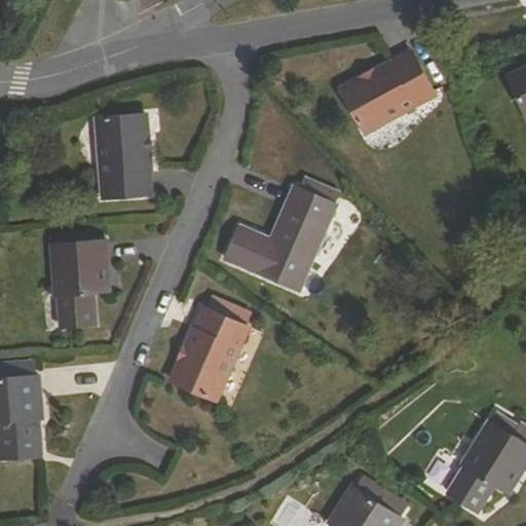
[(525,52),(525,53),(525,52),(525,81),(509,90),(525,126),(525,52)]
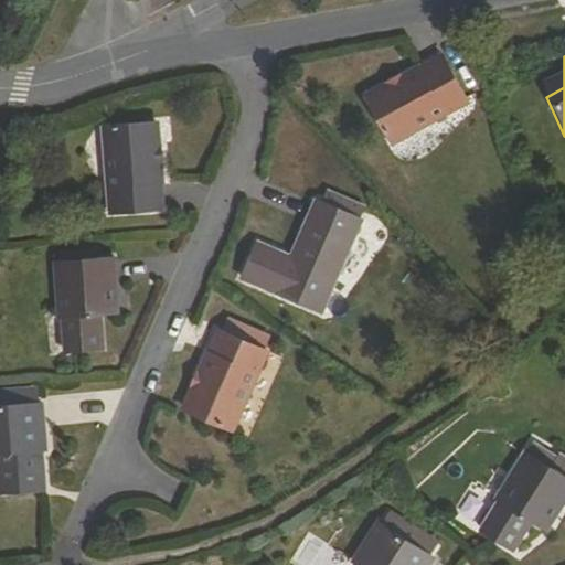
[(372,106),(398,156),(473,115),(448,66),(372,106)]
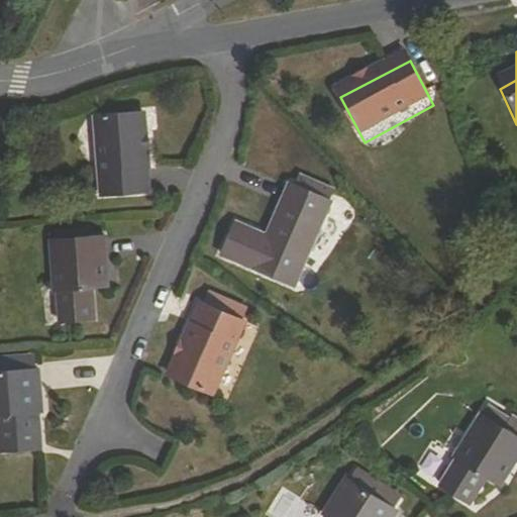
[(96,117),(102,195),(150,191),(143,113),(96,117)]
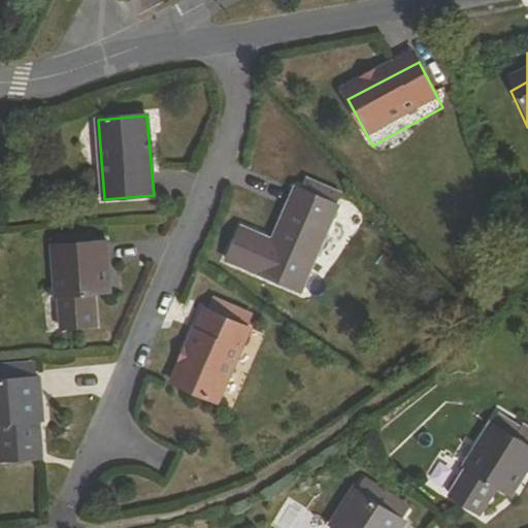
[(297,187),(273,240),(242,227),(228,260),(301,292),(339,206),(297,187)]
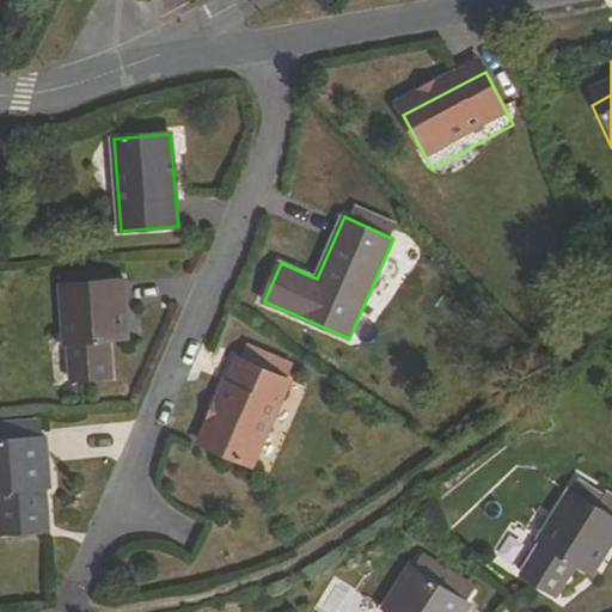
[(99,271),(78,273),(79,282),(79,287),(93,286),(93,281),(101,281),(99,271)]
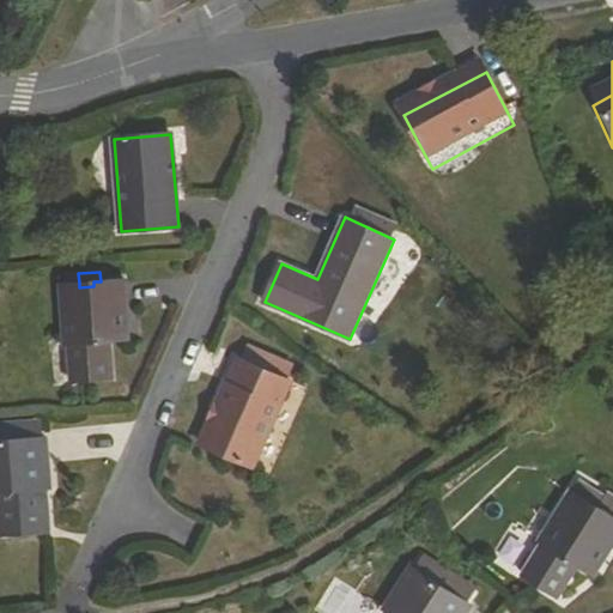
[(79,283),(78,273),(65,274),(66,289),(62,289),(66,345),(70,345),(73,382),(113,380),(110,341),(129,340),(125,279),(101,281),(93,281),(93,286),(79,287),(79,283)]
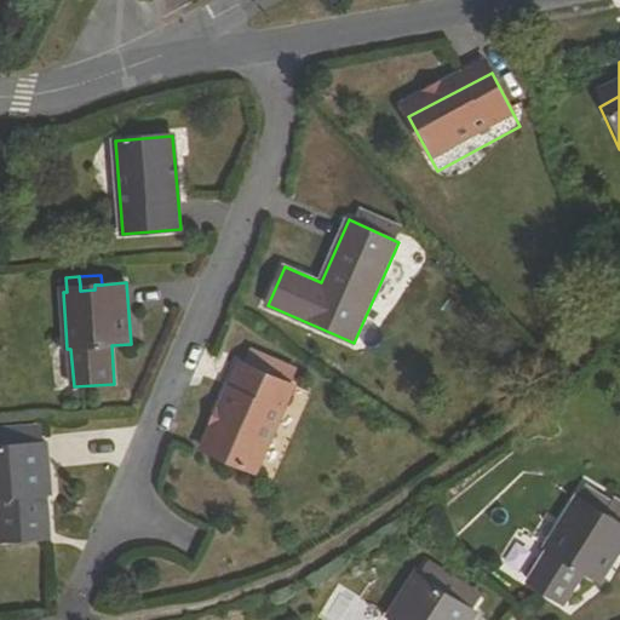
[(241,365),(204,449),(257,474),(293,388),(241,365)]
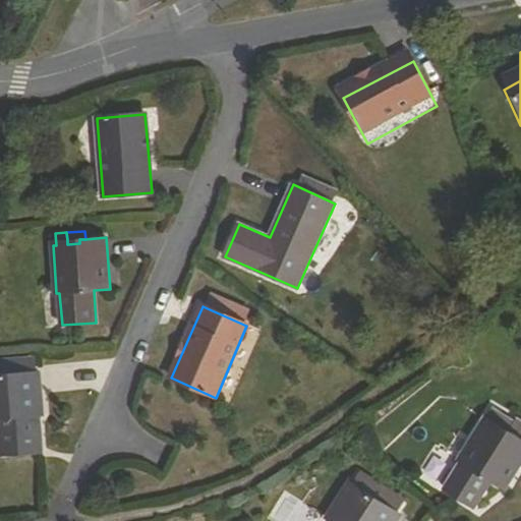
[(0,375),(0,452),(0,456),(44,453),(41,414),(43,414),(41,373),(0,375)]
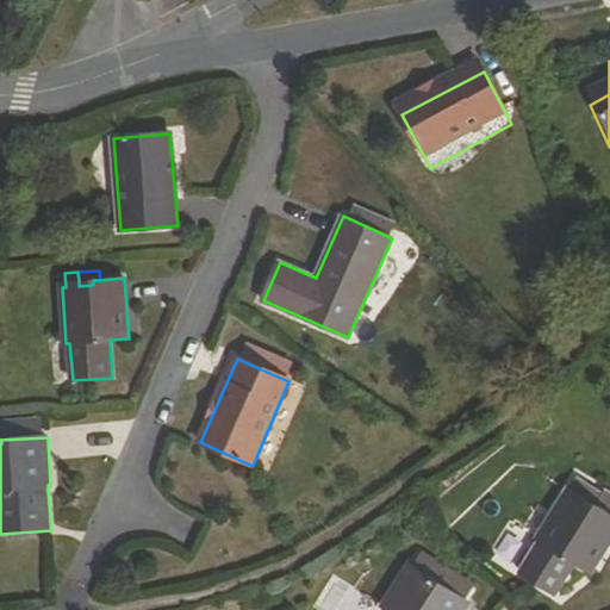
[(567,493),(539,540),(541,542),(521,574),(556,596),(577,564),(592,574),(609,543),(609,512),(598,506),(596,511),(567,493)]
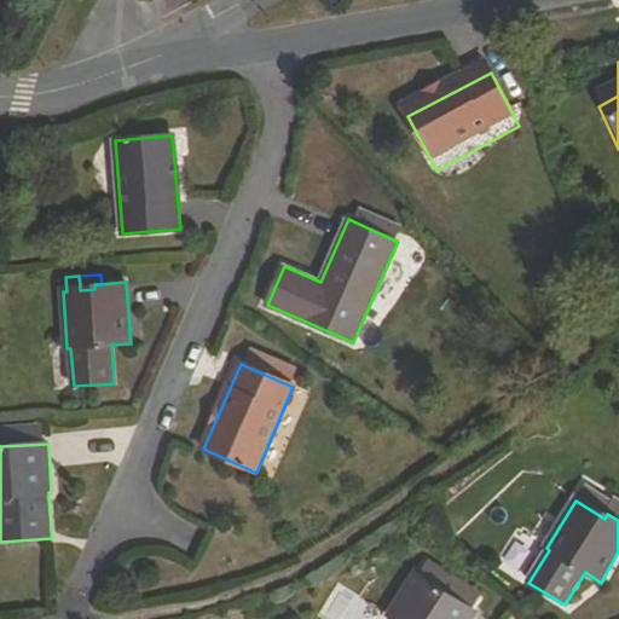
[(416,573),(388,617),(392,618),(472,618),(476,612),(416,573)]
